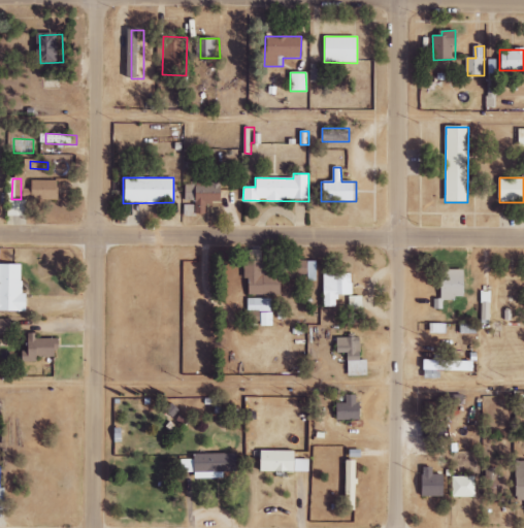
[(63,200),(63,179),(37,180),(37,201),(63,200)]
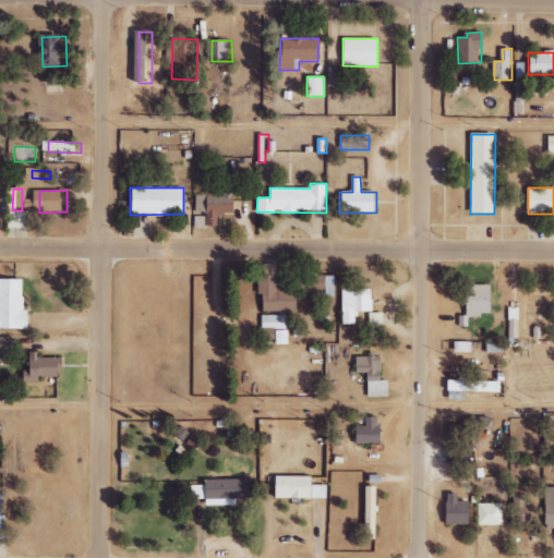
[(196,228),(218,228),(218,214),(235,214),(235,194),(219,194),(219,192),(195,192),(196,215),(195,215),(196,228)]
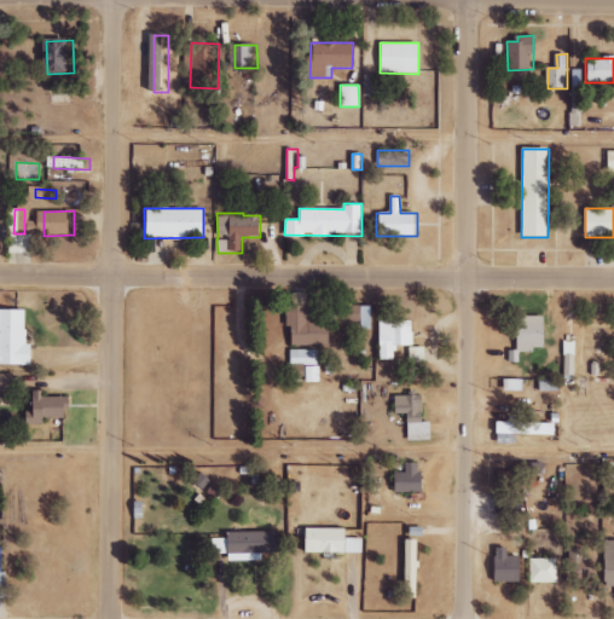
[(36,235),(15,235),(15,255),(36,254),(36,235)]
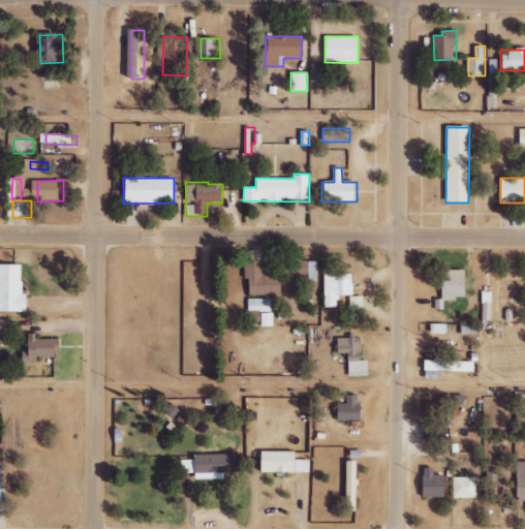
[(285,260),(285,280),(318,281),(318,261),(285,260)]
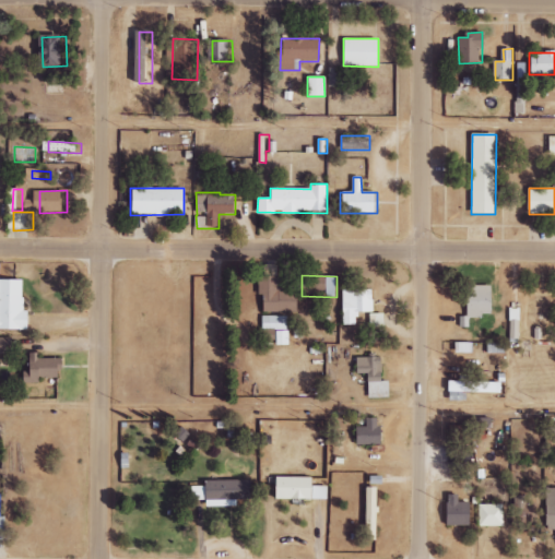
[(283,276),(259,276),(260,312),(296,311),(296,284),(283,285),(283,276)]
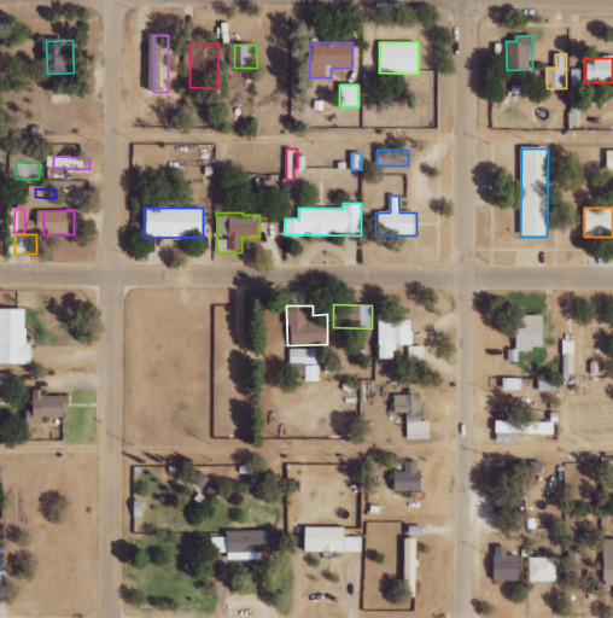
[(0,362),(38,363),(38,343),(31,343),(33,308),(0,307),(0,362)]
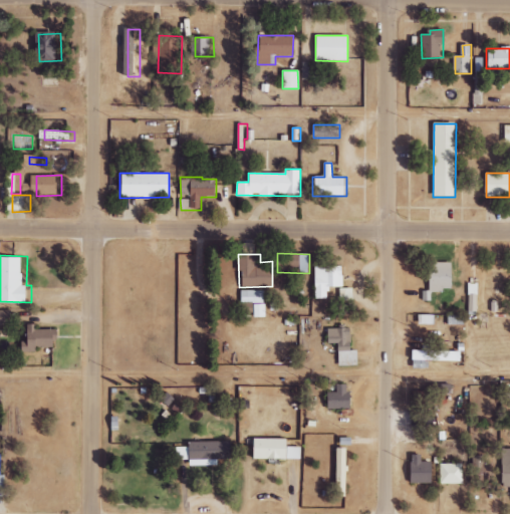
[(451,291),(451,262),(427,262),(427,291),(451,291)]
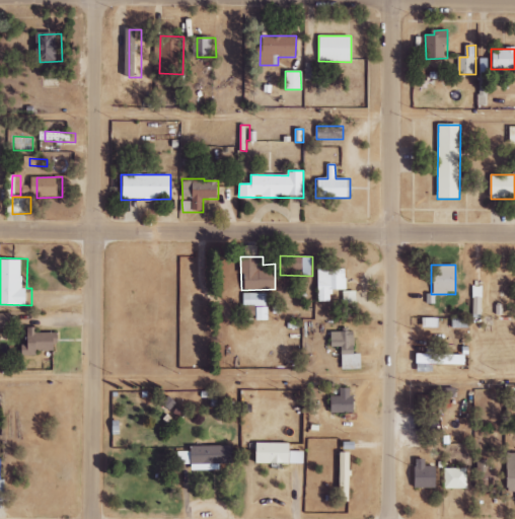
[(318,302),(332,301),(332,290),(346,290),(346,269),(317,269),(318,302)]
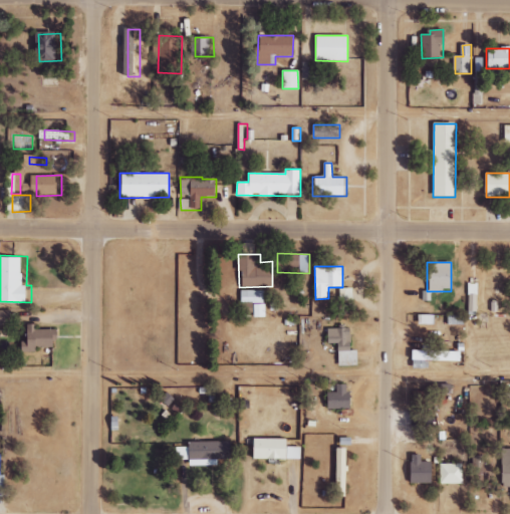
[(477,305),(478,285),(469,284),(469,305),(477,305)]
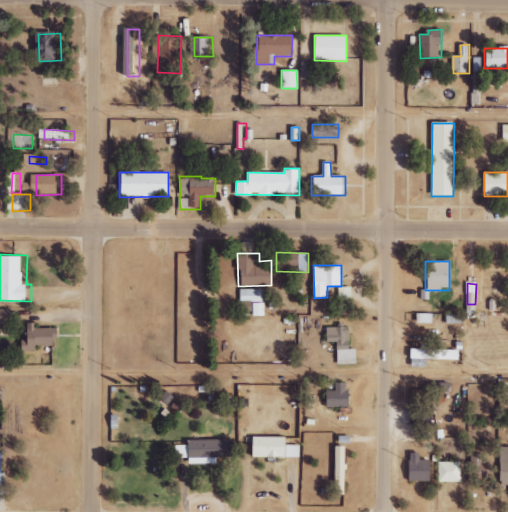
[(351,287),(338,287),(339,300),(351,300),(351,287)]
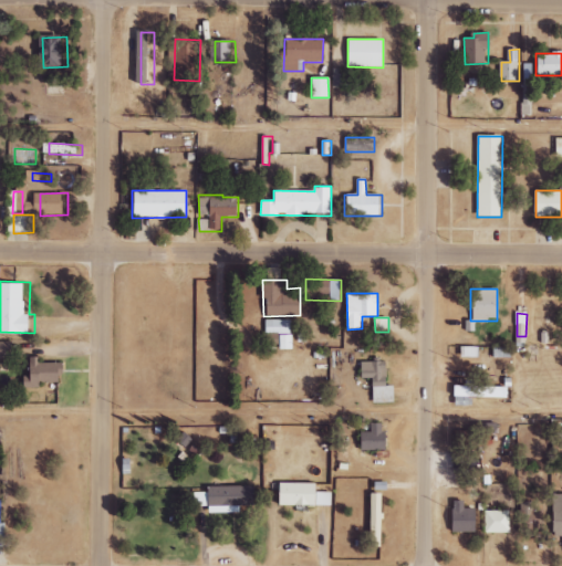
[(293,349),(294,320),(267,320),(266,333),(281,333),(280,349),(293,349)]
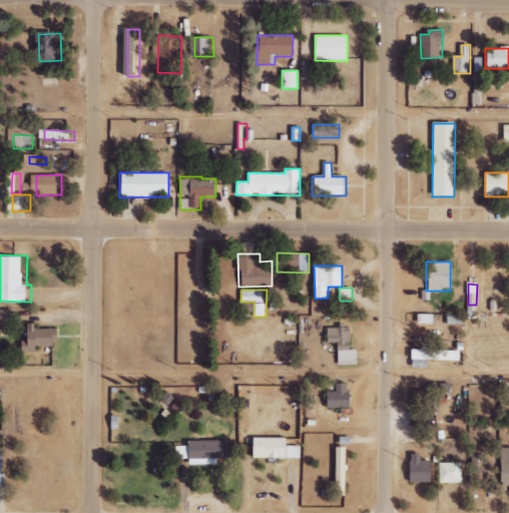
[(16,310),(1,310),(1,325),(16,325),(16,310)]
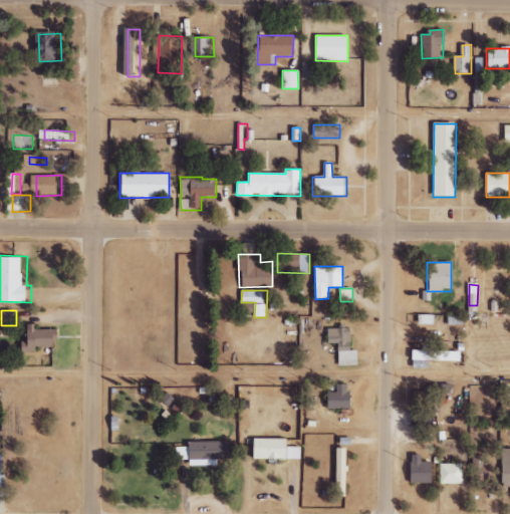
[(44,328),(44,323),(32,323),(32,341),(27,341),(27,351),(41,351),(41,346),(59,346),(59,329),(44,328)]
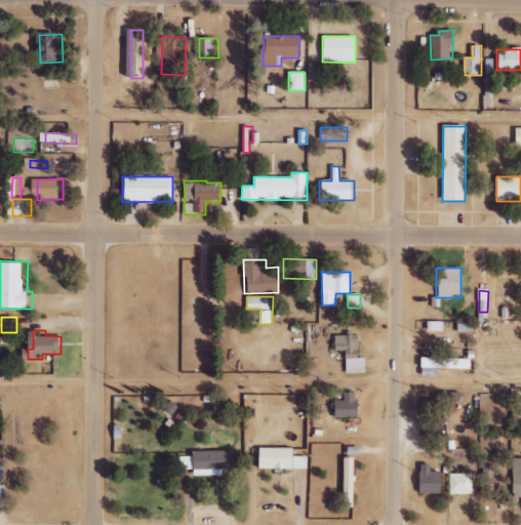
[(364,358),(358,358),(357,335),(334,335),(334,351),(346,351),(346,373),(365,373),(364,358)]
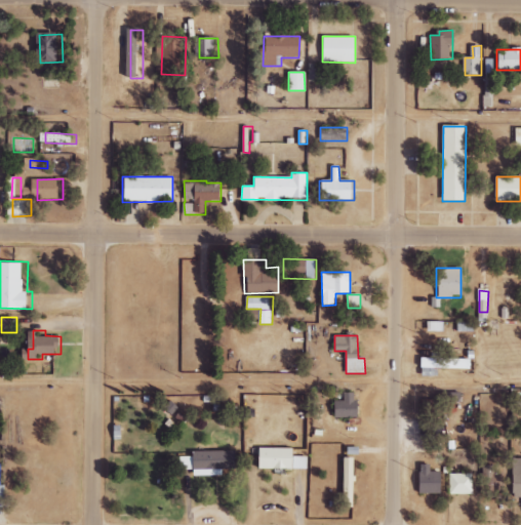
[(338,400),(338,416),(362,417),(362,392),(350,392),(350,400),(338,400)]
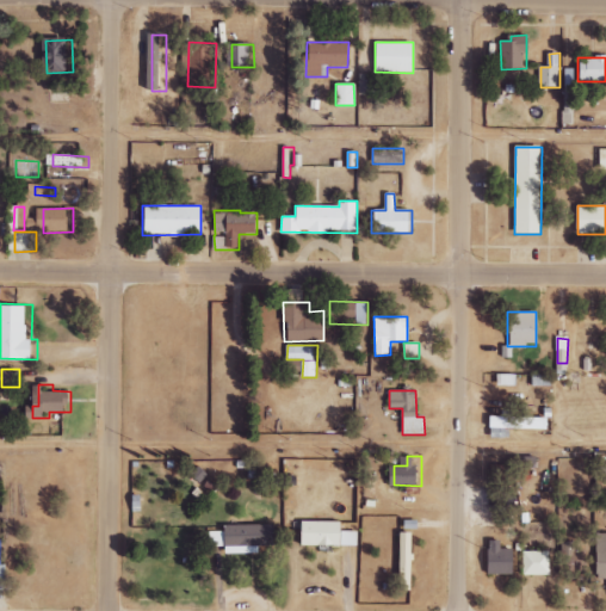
[(348,520),(309,519),(308,544),(363,545),(363,531),(347,530),(348,520)]
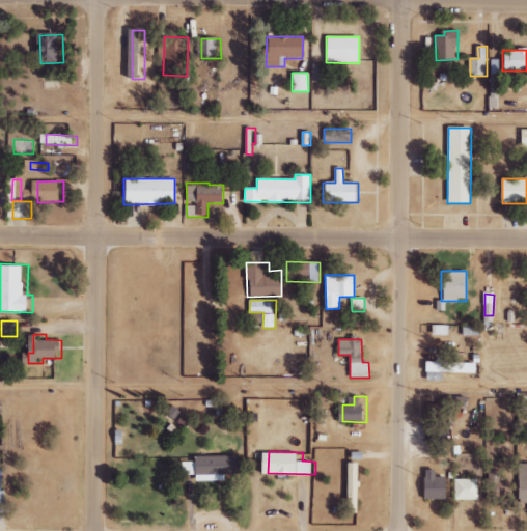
[(229,480),(229,474),(241,473),(241,455),(198,456),(198,462),(188,462),(189,474),(200,474),(200,481),(229,480)]
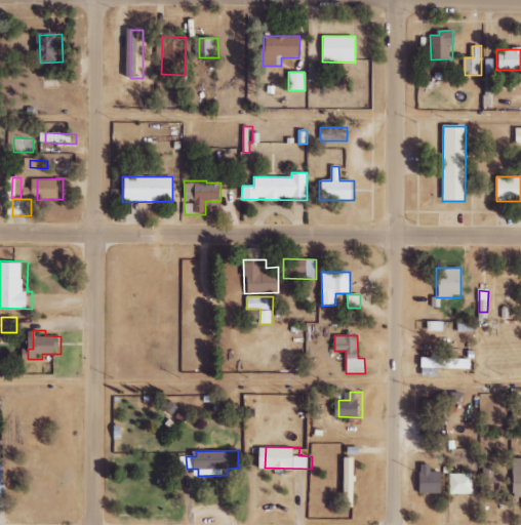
[(359,507),(360,456),(350,456),(349,507),(359,507)]
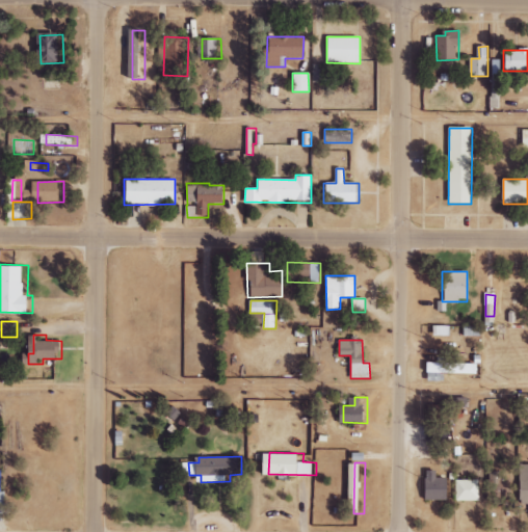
[(527,463),(521,464),(519,504),(527,505),(527,463)]
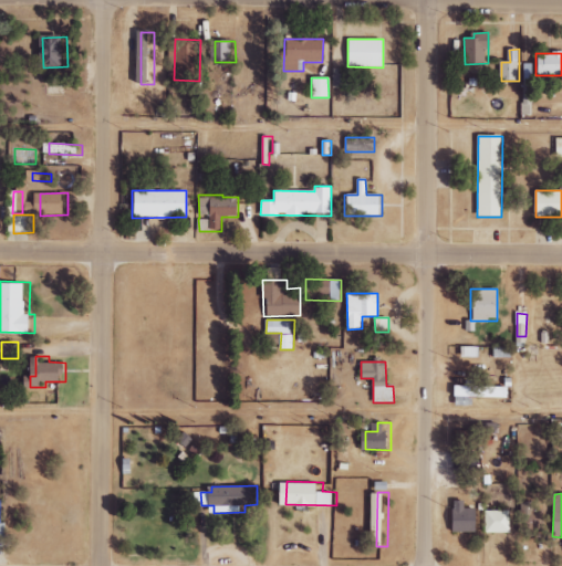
[(465,501),(451,501),(450,532),(478,532),(478,509),(465,509),(465,501)]
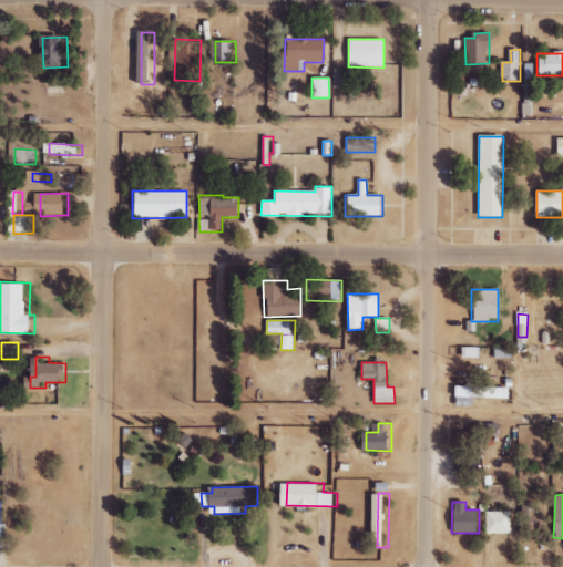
[(487,534),(511,534),(511,512),(487,512),(487,534)]
